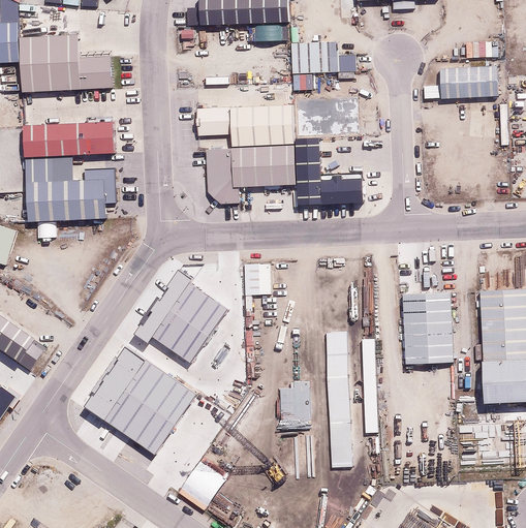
[(202,0),(204,24),(291,21),(291,0),(202,0)]
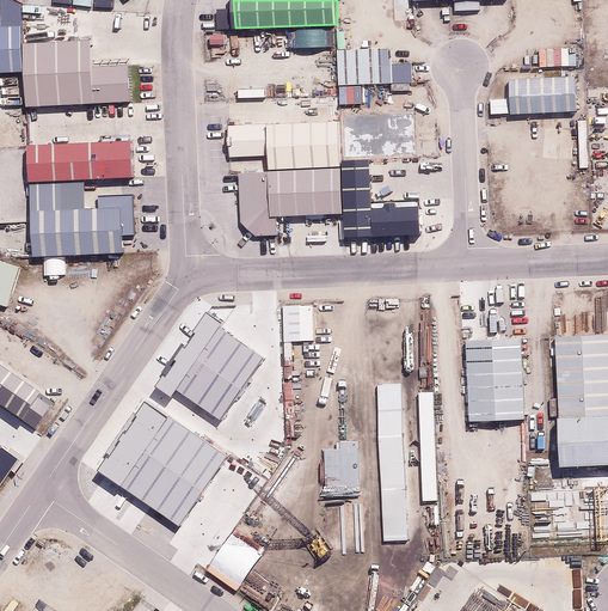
[(0,73),(25,73),(25,44),(24,30),(0,30),(0,73)]
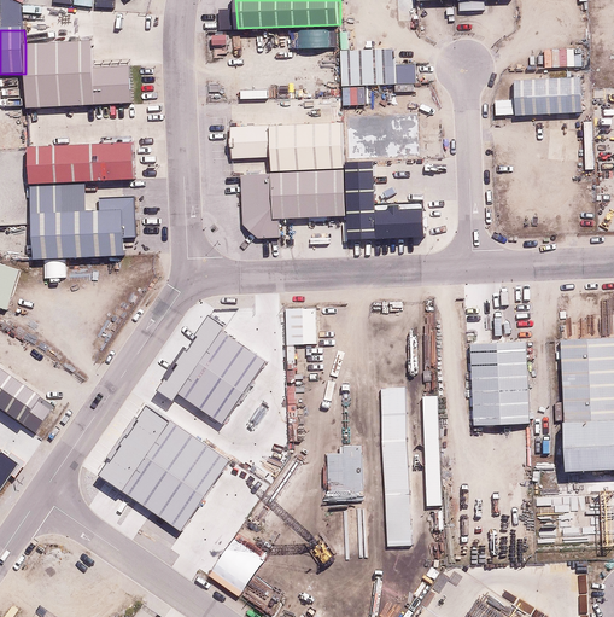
[(91,42),(25,45),(25,74),(27,110),(132,105),(130,65),(92,68),(91,42)]
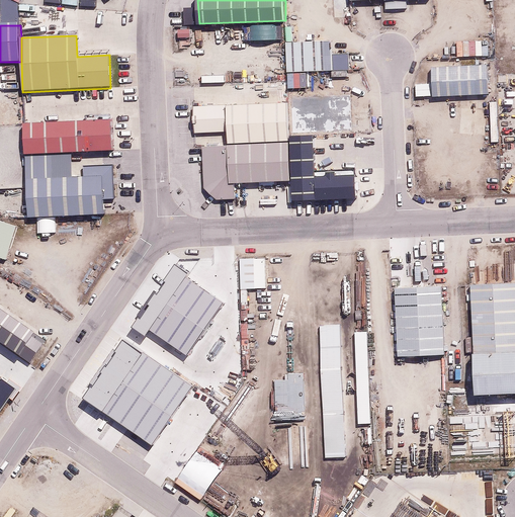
[(332,41),(284,44),(285,75),(333,73),(332,41)]
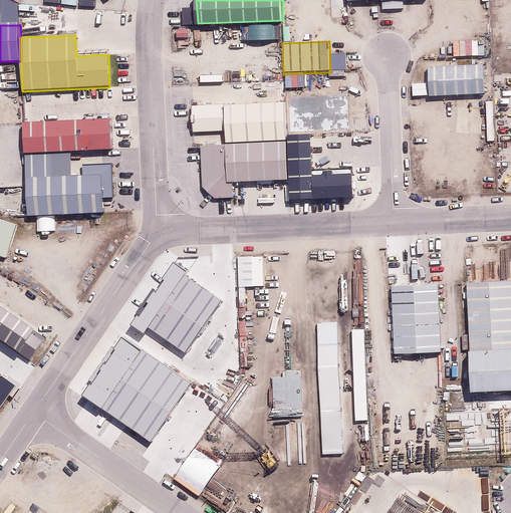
[(482,64),(429,66),(430,95),(483,93),(482,64)]
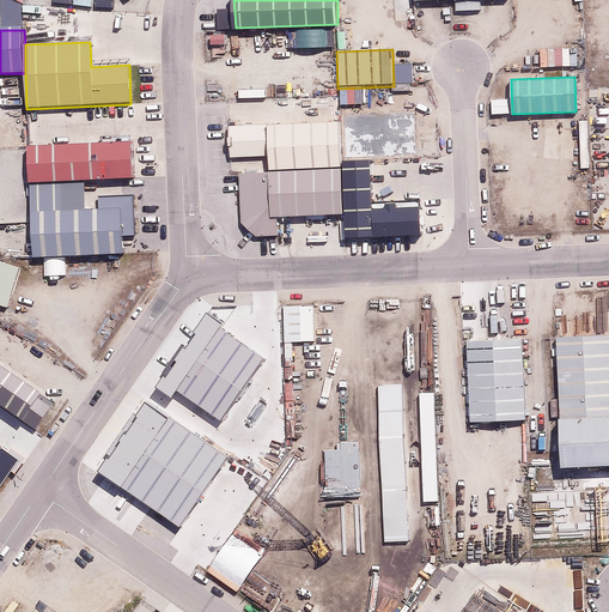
[(340,123),(227,128),(229,158),(268,156),(268,169),(341,165),(341,161),(340,123)]
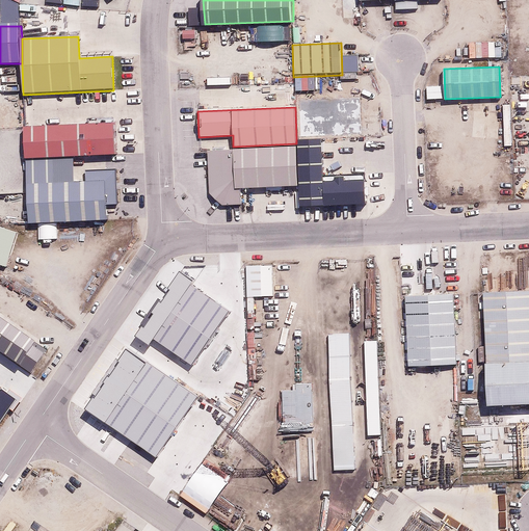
[(113,121),(25,124),(26,158),(52,157),(114,154),(113,121)]
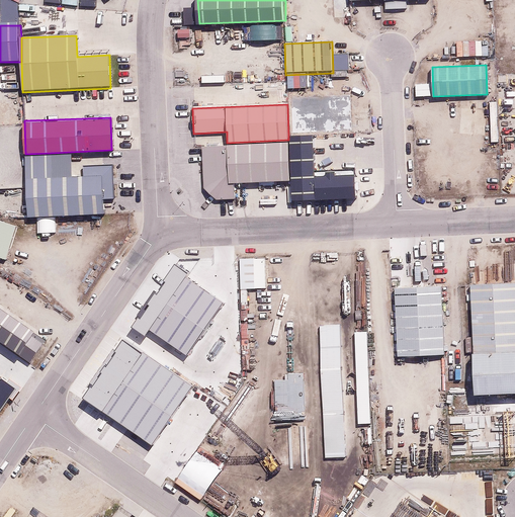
[(288,136),(288,140),(290,181),(290,199),(355,196),(354,174),(315,175),(313,135),(288,136)]
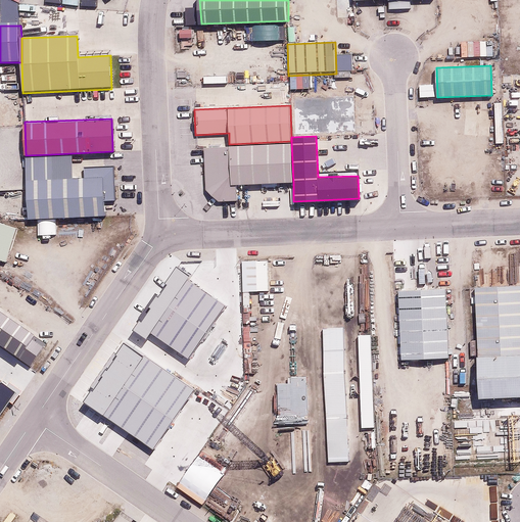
[(293,183),(291,141),(229,144),(203,145),(205,191),(217,202),(237,201),(236,185),(293,183)]
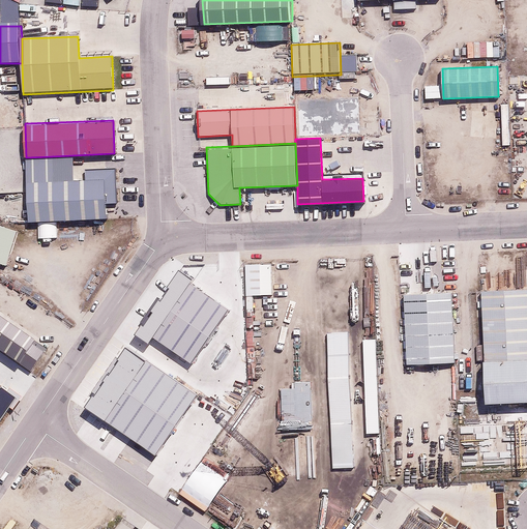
[(52,156),(26,157),(28,223),(106,221),(106,202),(115,201),(114,177),(53,179),(52,156)]
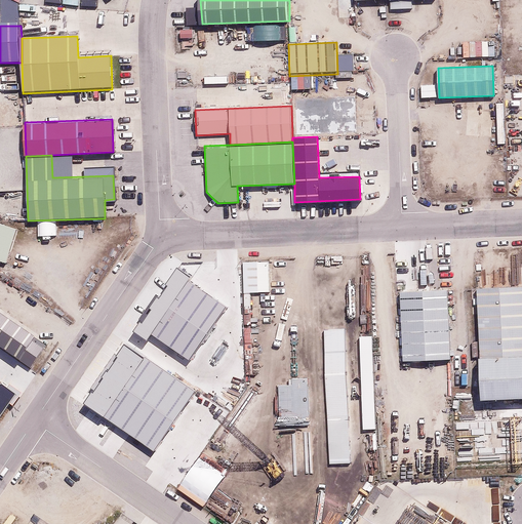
[(83,158),(66,159),(67,167),(84,166),(83,158)]
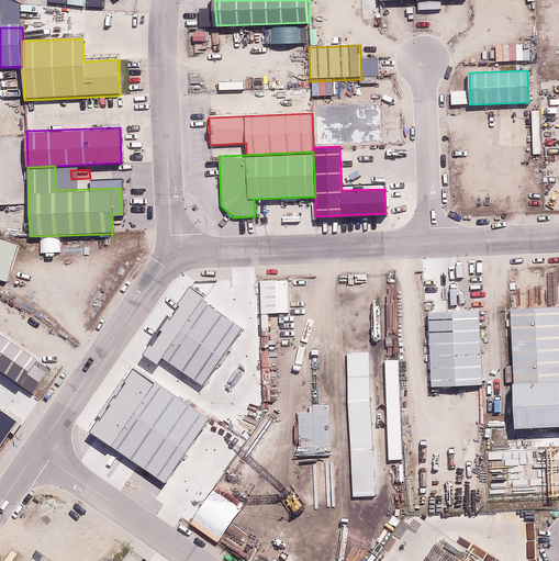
[(0,281),(6,283),(19,245),(0,238),(0,281)]
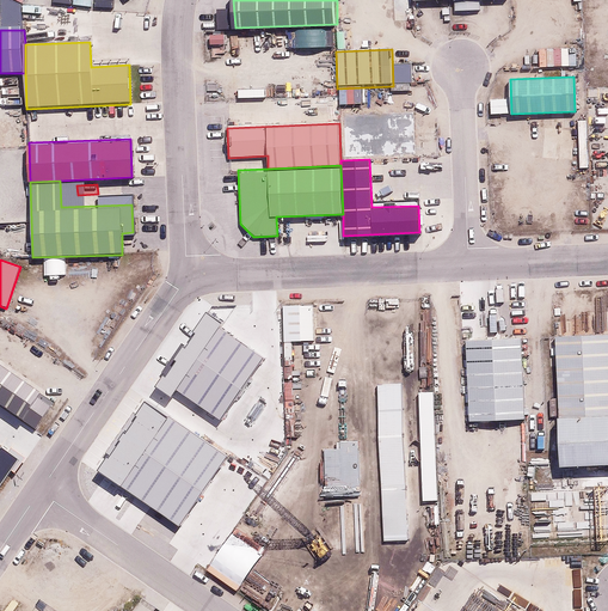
[(312,305),(282,306),(283,344),(313,343),(312,305)]
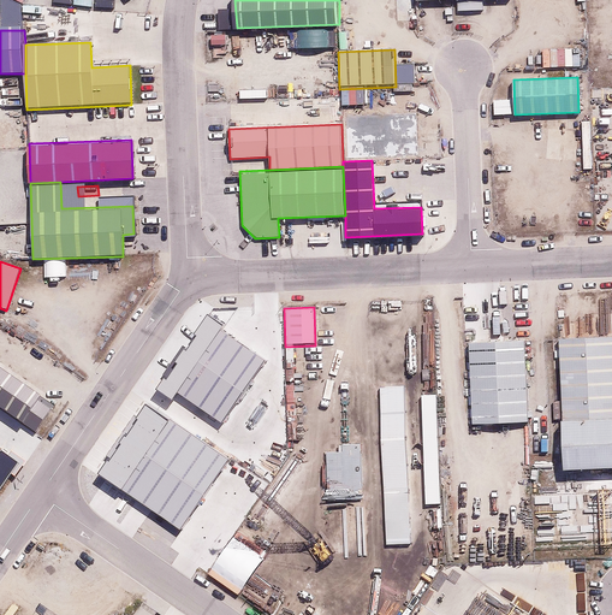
[(406,331),(380,332),(384,385),(409,383),(406,331)]
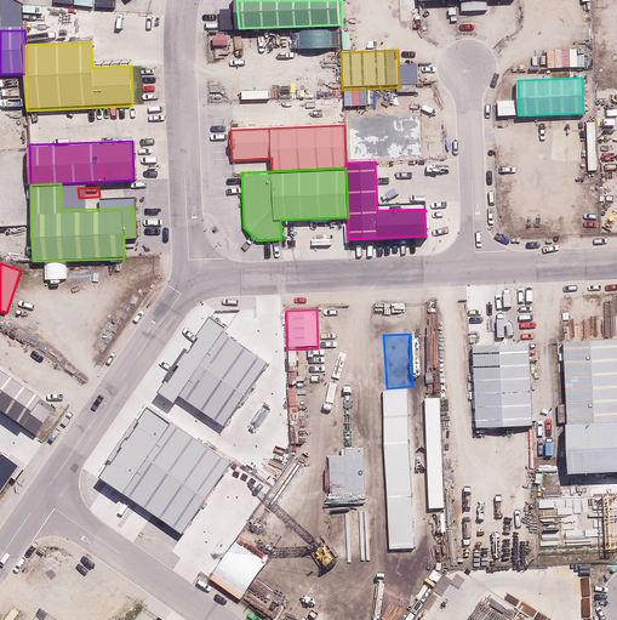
[(616,337),(563,340),(566,421),(616,419),(616,337)]
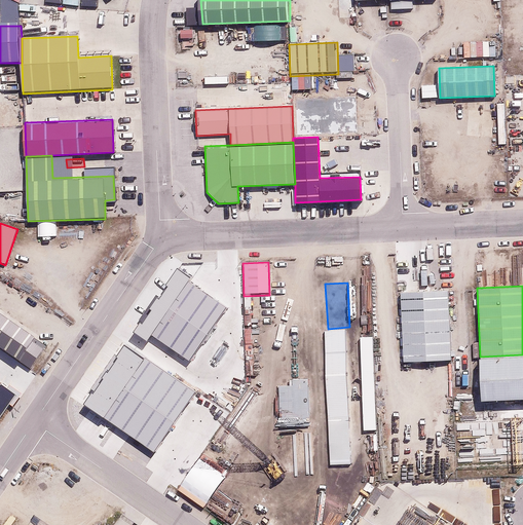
[(446,292),(400,294),(404,361),(449,359),(446,292)]
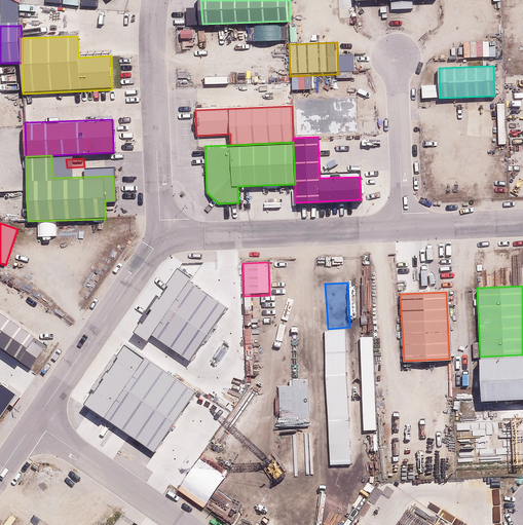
[(47,343),(0,309),(0,344),(31,367),(47,343)]
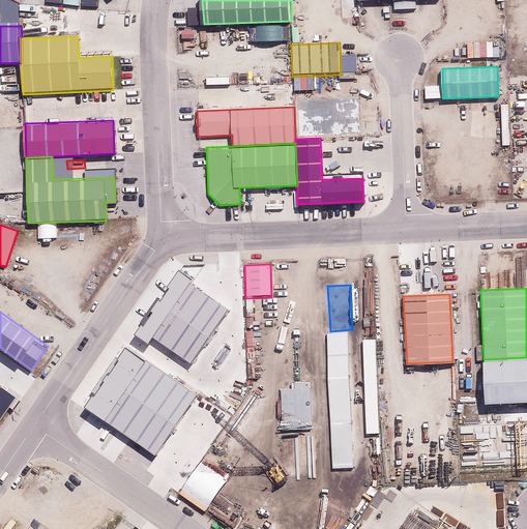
[(351,464),(347,335),(326,336),(330,464),(351,464)]
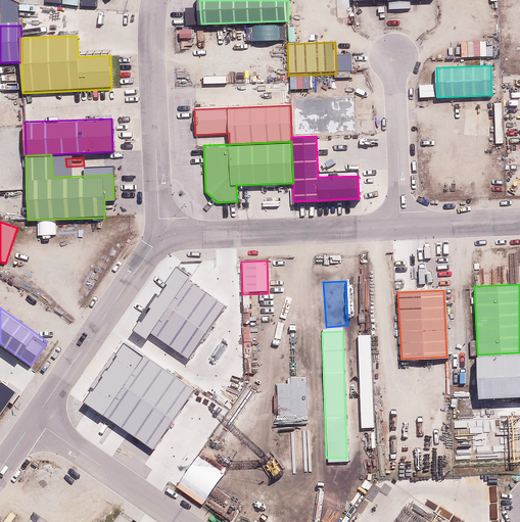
[(373,334),(358,334),(362,431),(377,430),(373,334)]
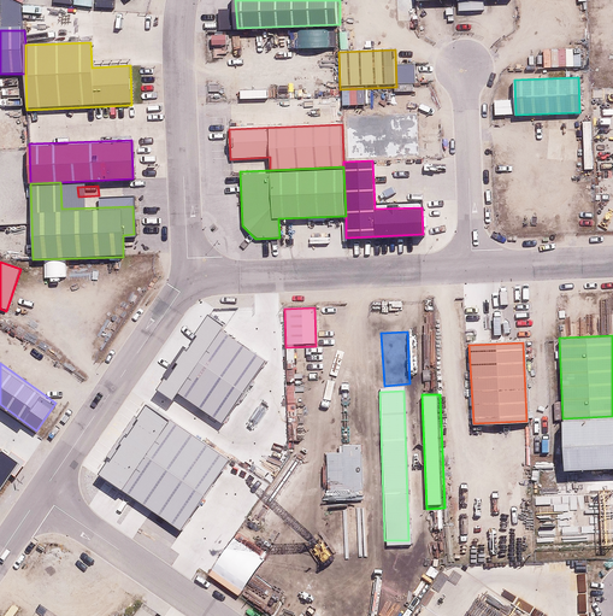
[(146,402),(98,470),(180,527),(228,459),(146,402)]
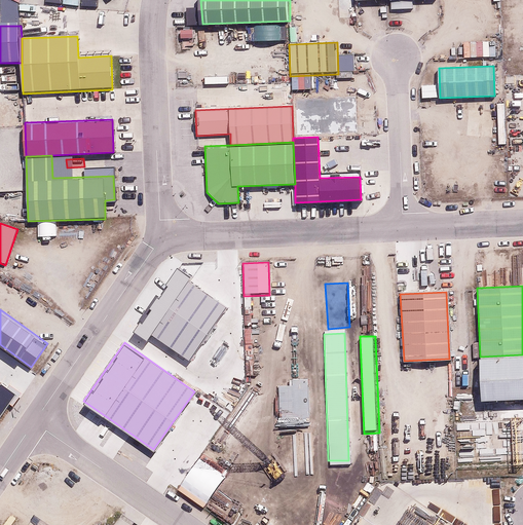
[(522,354),(480,357),(482,399),(522,397),(522,354)]
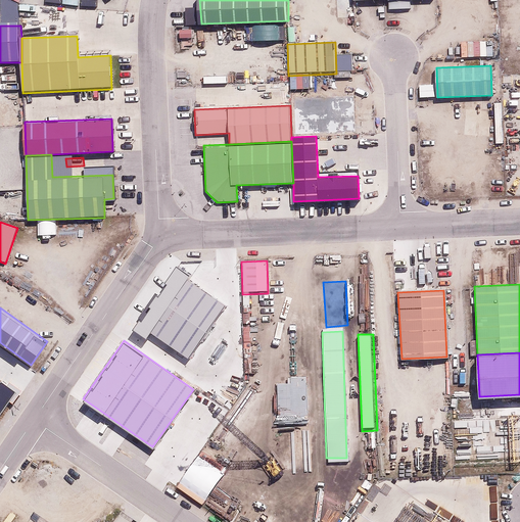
[(0,418),(19,392),(0,377),(0,418)]
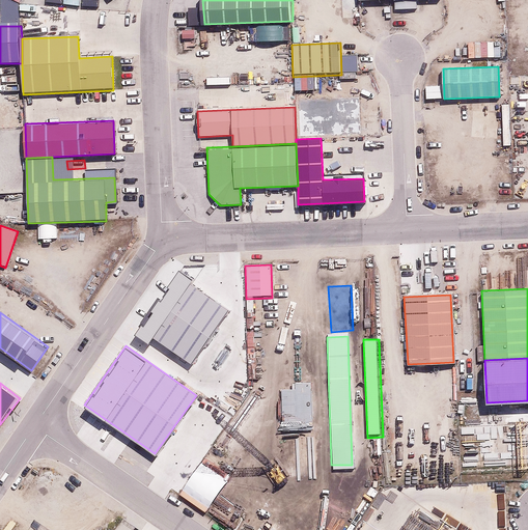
[(310,429),(308,389),(282,390),(283,430),(310,429)]
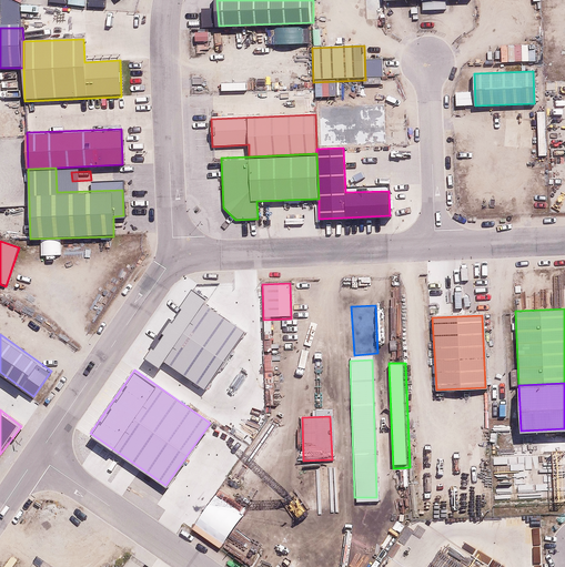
[(375,503),(353,504),(354,554),(377,554),(375,503)]
